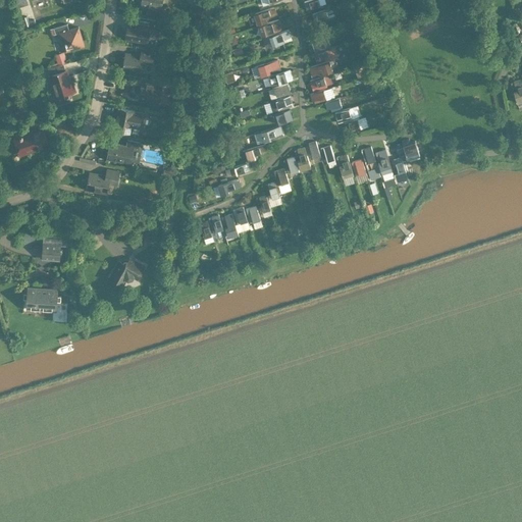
[(141,0),(140,6),(147,7),(146,12),(154,14),(155,9),(160,9),(161,0),(141,0)]
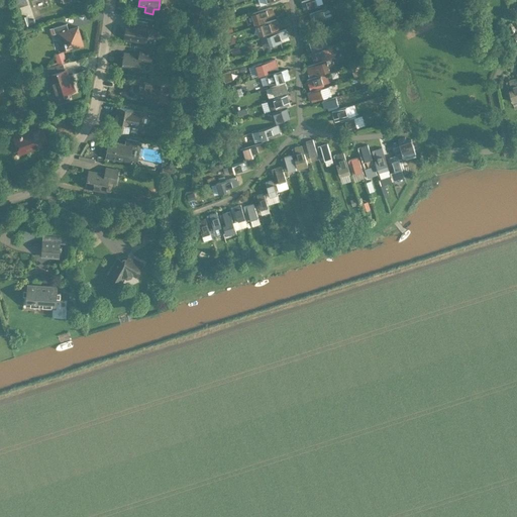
[(207,2),(199,0),(195,0),(193,13),(205,16),(207,2)]
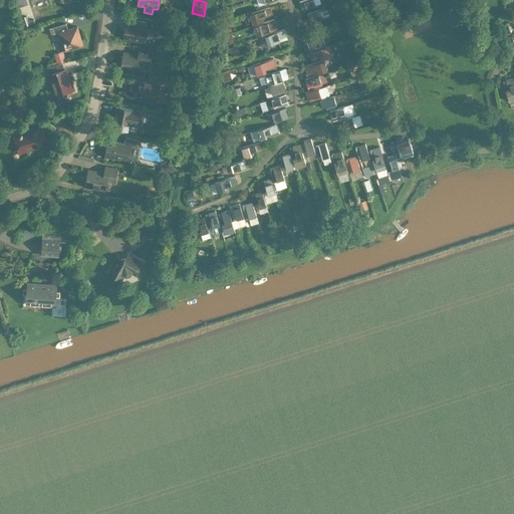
[(269,7),(250,13),(253,21),(263,18),(262,16),(271,14),(269,7)]
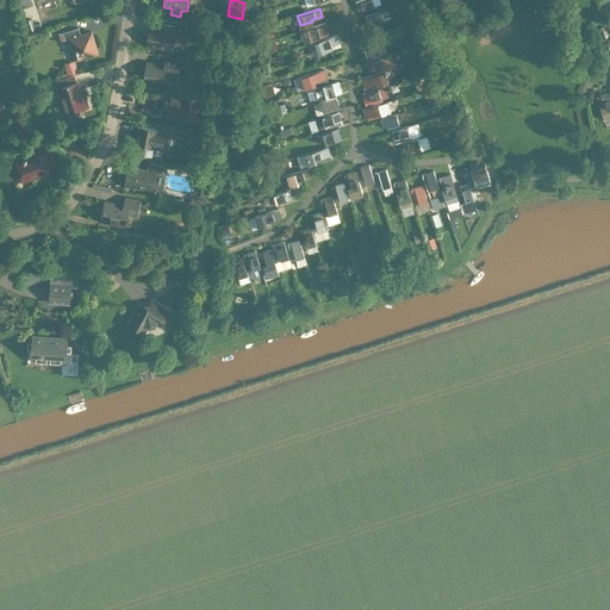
[(391,19),(391,17),(387,8),(365,16),(367,24),(384,19),(385,22),(391,19)]
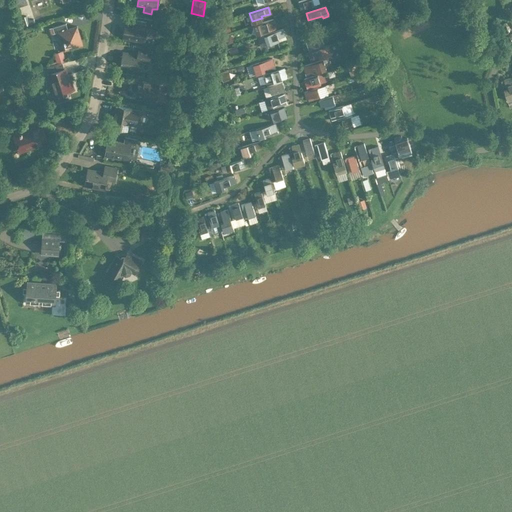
[(153,32),(155,20),(134,16),(133,23),(126,21),(122,42),(123,37),(144,41),(146,31),(153,32)]
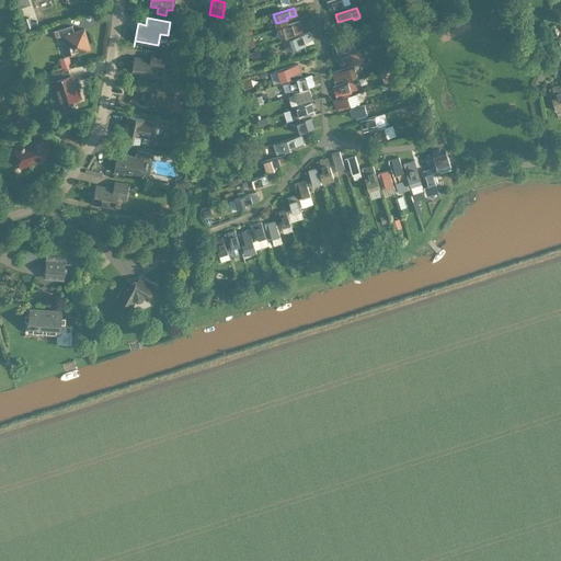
[(277,27),(281,37),(305,30),(300,20),(277,27)]
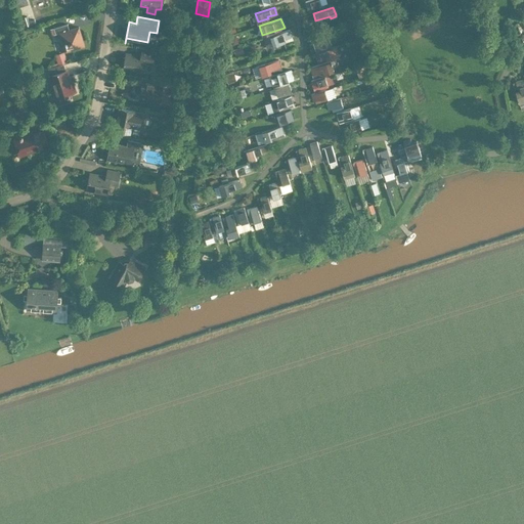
[(66,51),(84,45),(79,26),(69,29),(67,24),(53,28),(55,34),(59,32),(66,51)]
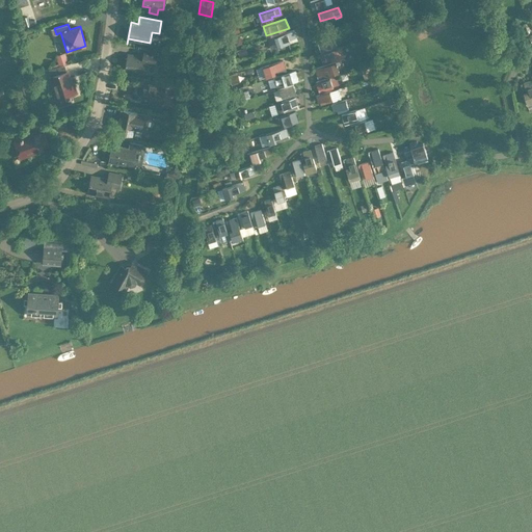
[(297,41),(294,29),(274,35),(278,47),(297,41)]
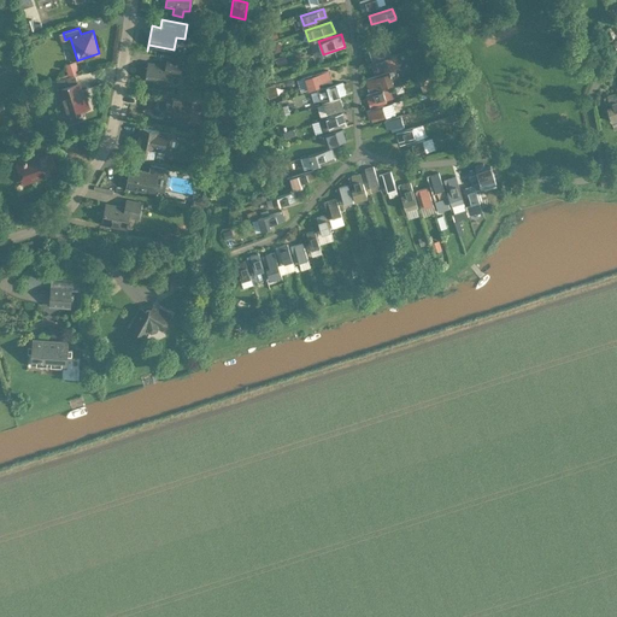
[(270,42),(274,52),(281,50),(277,40),(270,42)]
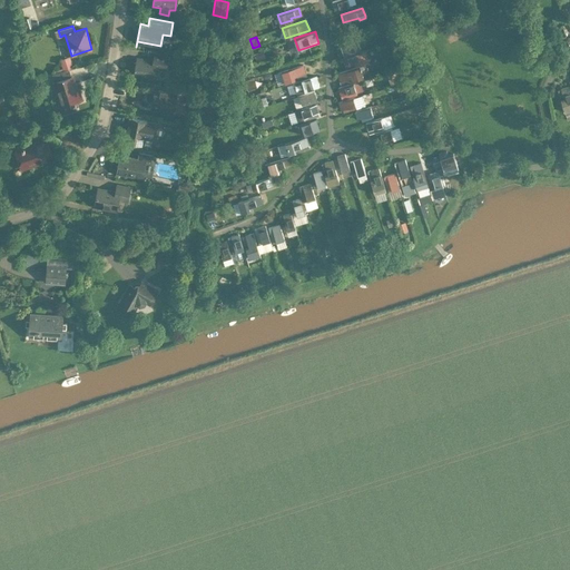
[(335,43),(338,55),(361,48),(356,37),(335,43)]
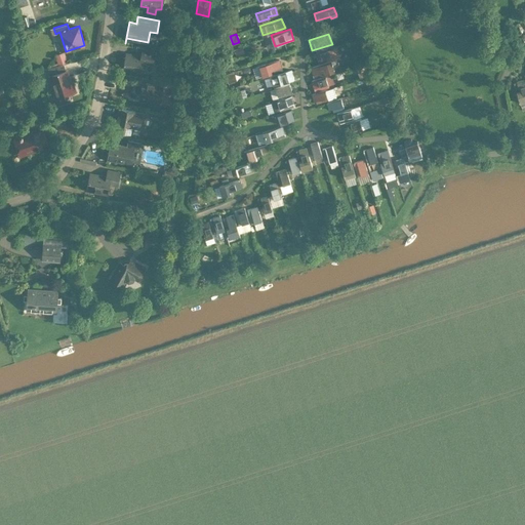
[(233,48),(236,55),(244,52),(242,45),(233,48)]
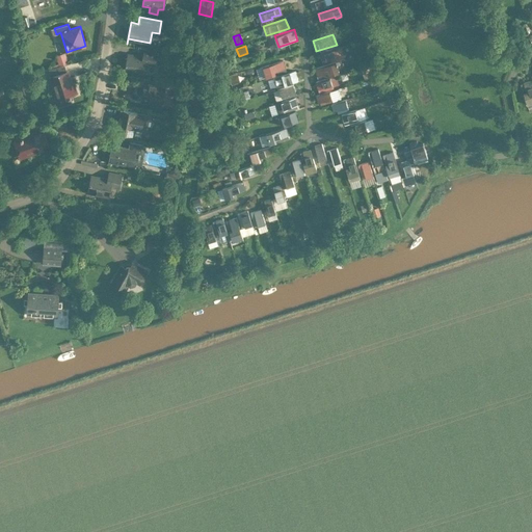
[(341,46),(334,48),(320,53),(323,62),(344,56),(341,46)]
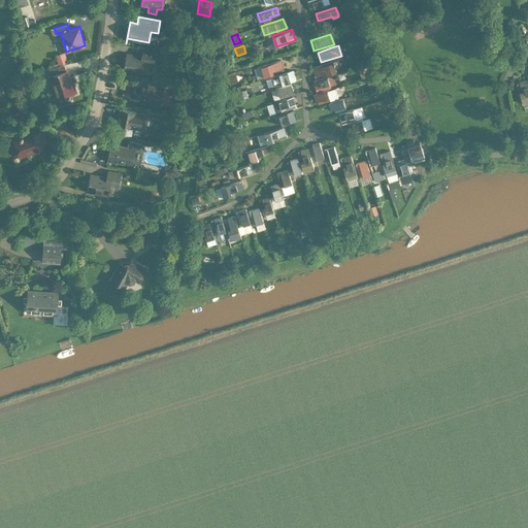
[(153,64),(156,52),(142,48),(141,56),(127,53),(124,68),(143,72),(145,63),(153,64)]
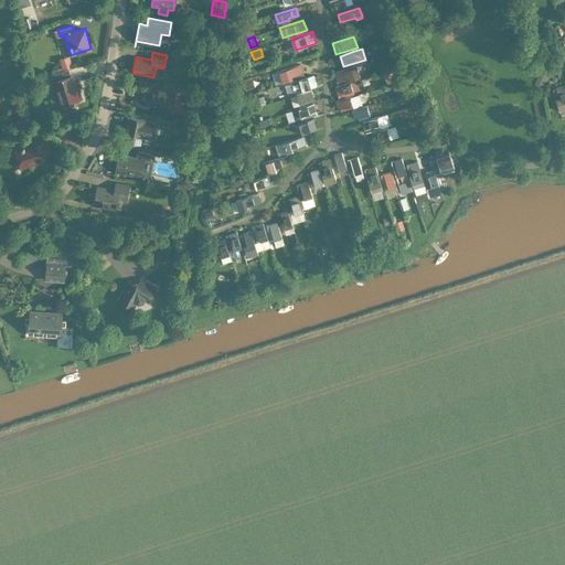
[(68,55),(59,59),(62,71),(72,67),(68,55)]
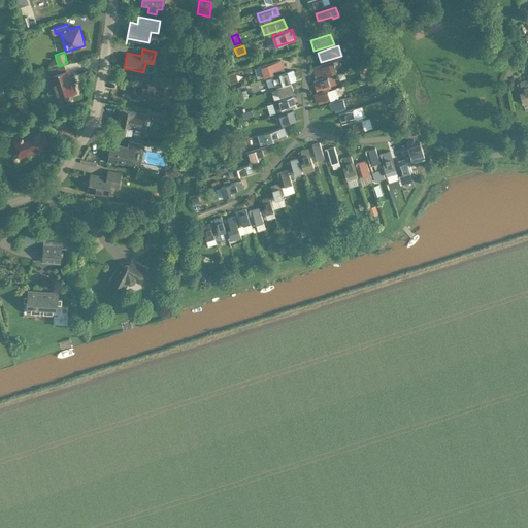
[(281,60),(261,65),(264,75),(274,72),(273,69),(283,66),(281,60)]
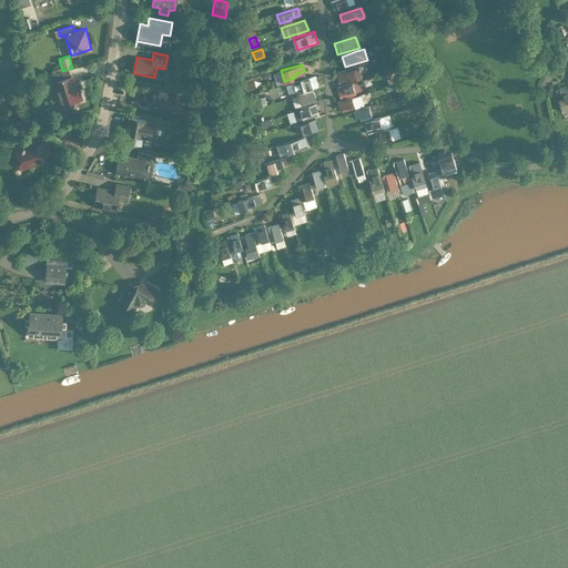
[(358,66),(351,68),(346,70),(336,72),(340,83),(362,77),(358,66)]
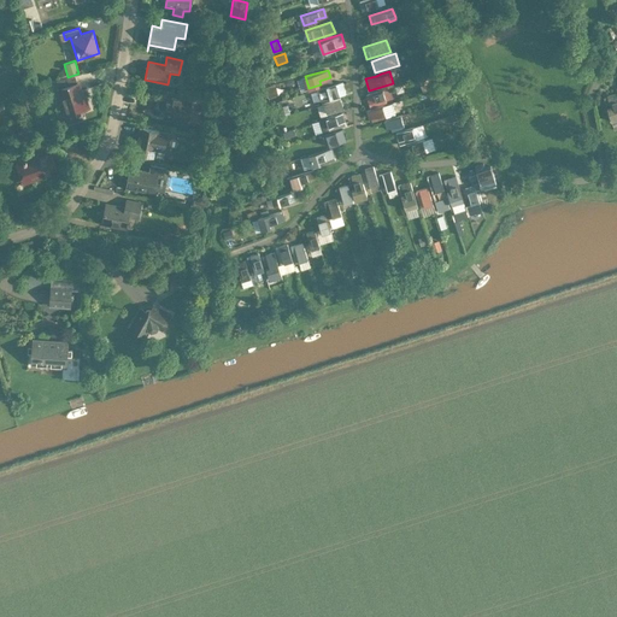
[(321,99),(331,95),(331,97),(346,93),(342,81),(317,88),(321,99)]
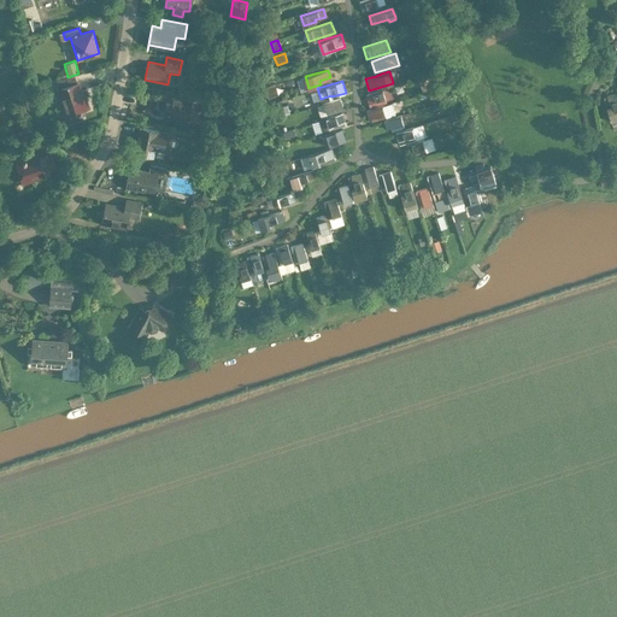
[(89,107),(84,95),(82,97),(77,82),(54,89),(58,99),(62,98),(68,115),(69,115),(70,121),(69,121),(69,122),(84,117),(84,116),(82,117),(81,112),(82,111),(82,110),(89,107)]
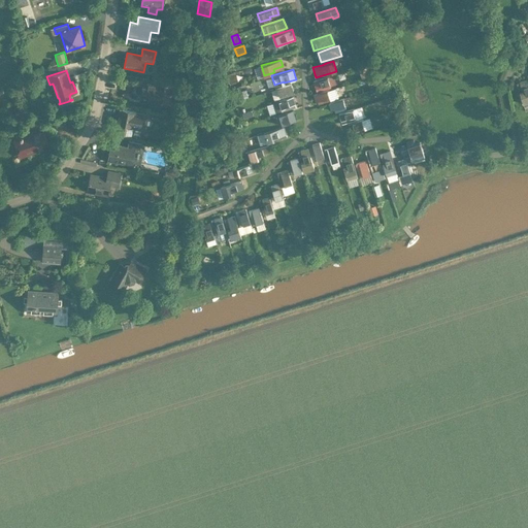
[(227,73),(229,83),(237,80),(235,71),(227,73)]
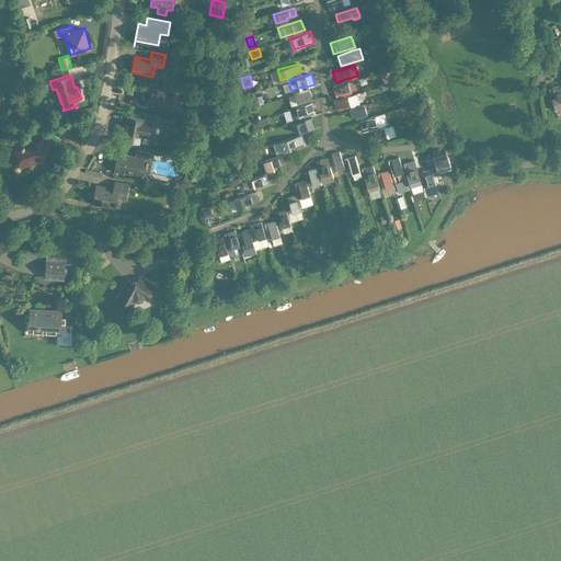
[(352,93),(347,81),(333,86),(336,98),(352,93)]
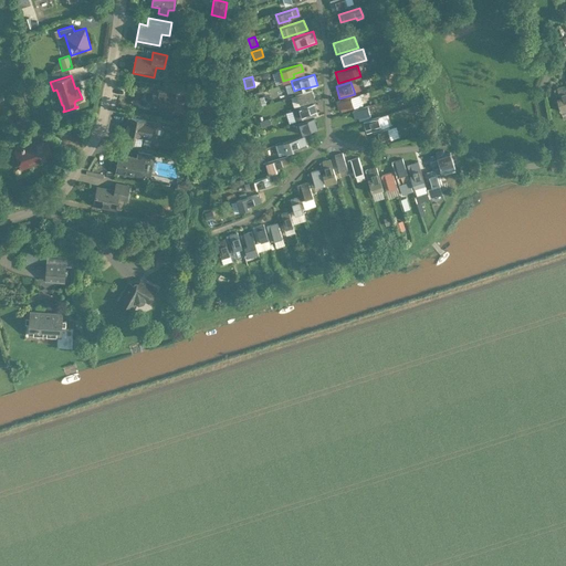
[(561,112),(565,109),(565,85),(554,90),(561,112)]
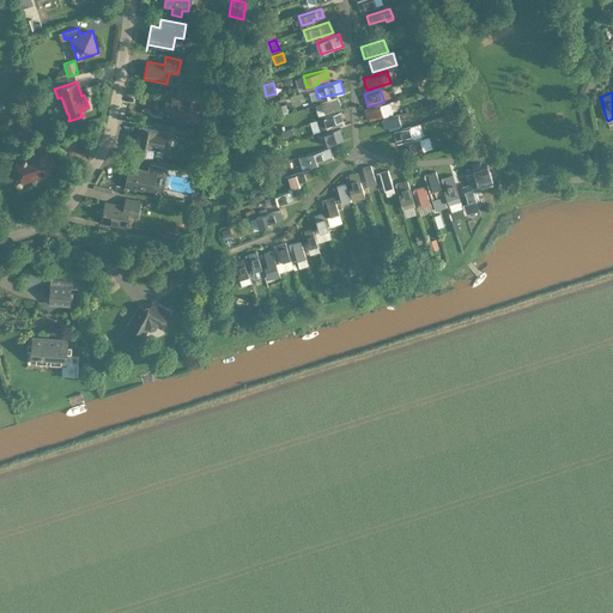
[(186,121),(190,97),(170,93),(169,101),(159,99),(158,107),(164,108),(162,116),(186,121)]
